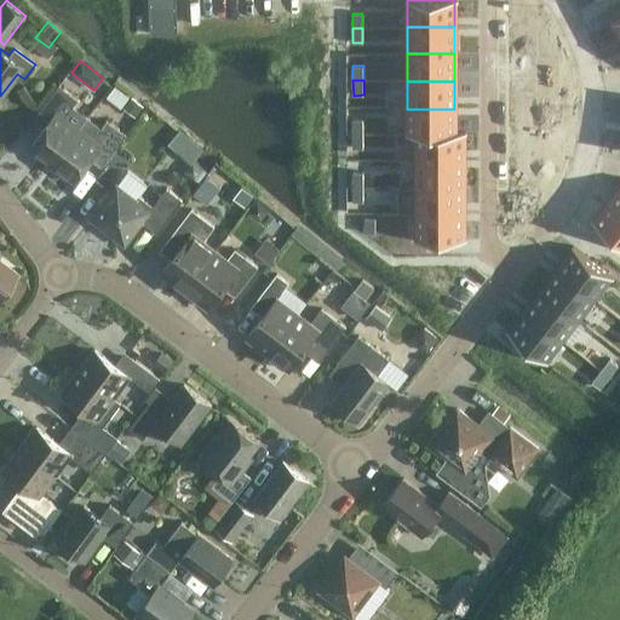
[(51,165),(79,127),(64,116),(78,99),(58,85),(34,118),(45,126),(28,148),(51,165)]
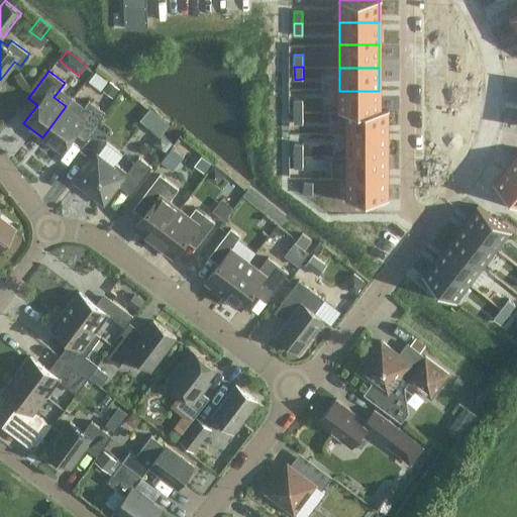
[(113,98),(120,89),(110,81),(103,90),(113,98)]
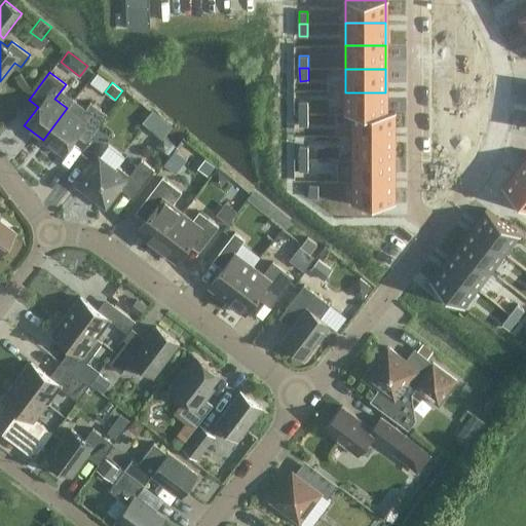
[(345,92),(345,116),(353,116),(385,116),(385,92),(345,92)]
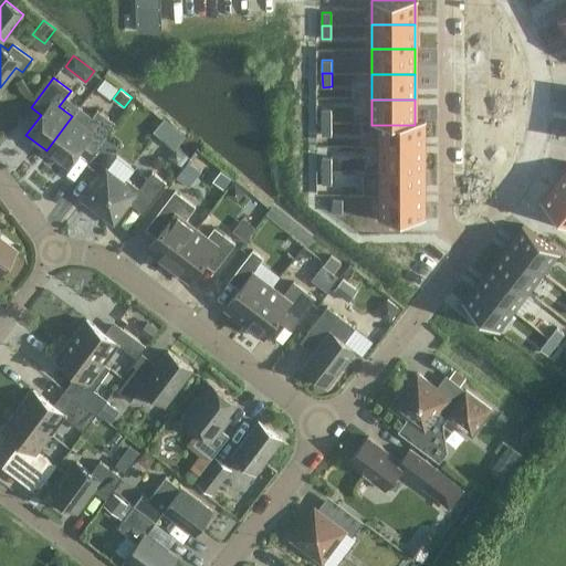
[(79,107),(72,116),(46,150),(66,166),(88,136),(98,144),(115,123),(97,109),(92,116),(79,107)]
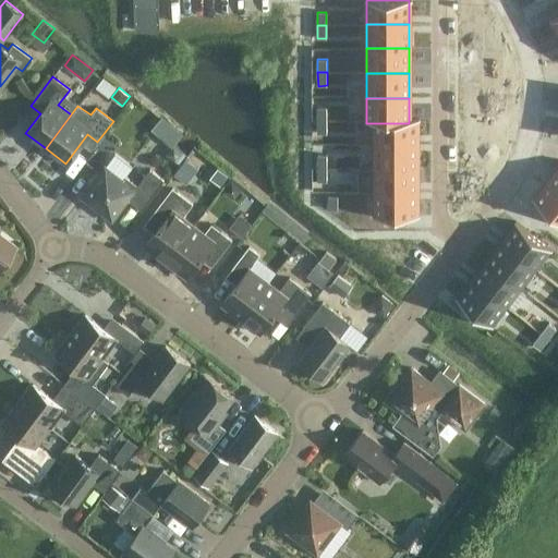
[(327,120),(326,107),(317,107),(317,120),(327,120)]
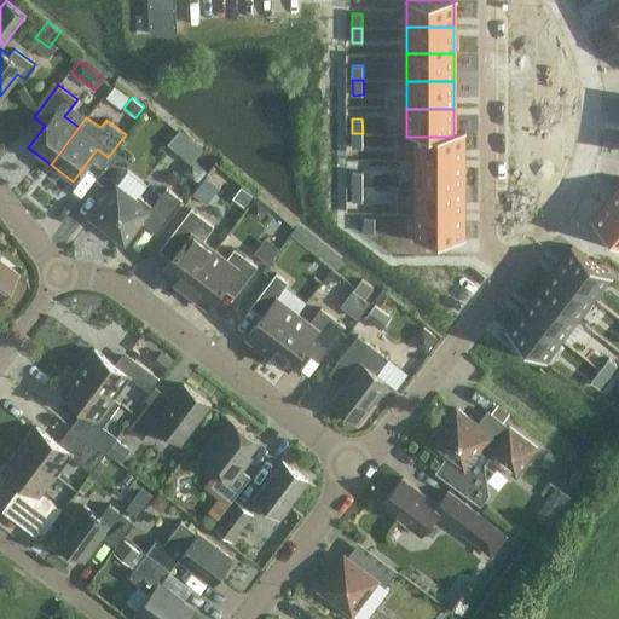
[(179,129),(167,143),(179,152),(190,139),(179,129)]
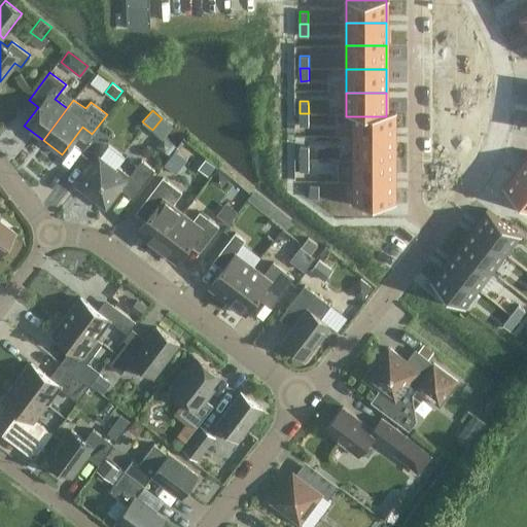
[(309,126),(309,113),(300,113),(300,126),(309,126)]
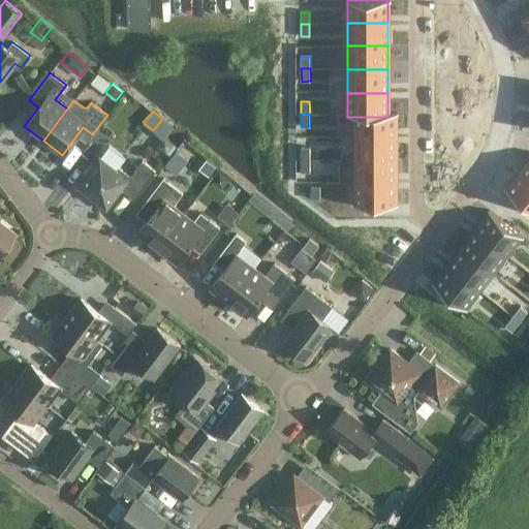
[(355,117),(355,141),(396,141),(396,117),(387,117),(355,117)]
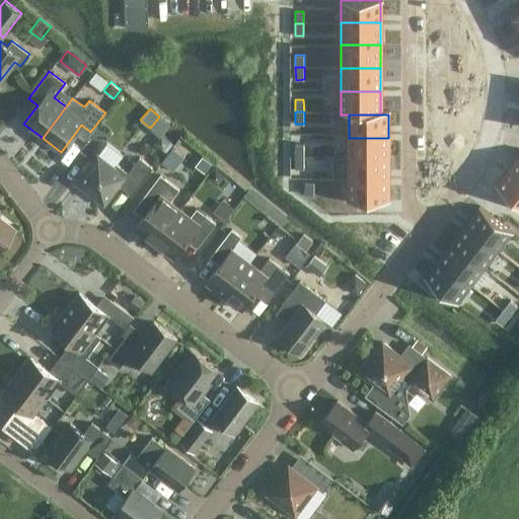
[(163,151),(170,142),(161,135),(154,144),(163,151)]
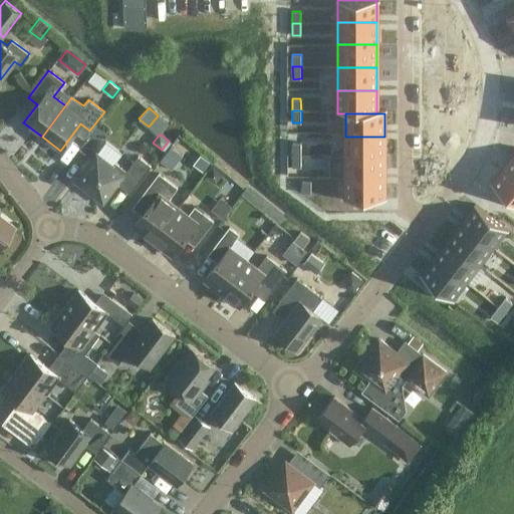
[(345,137),(345,160),(384,160),(384,137),(345,137)]
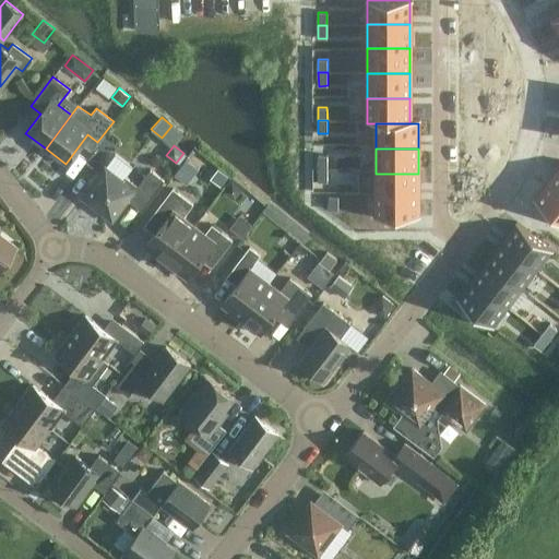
[(328,168),(328,155),(318,155),(318,168),(328,168)]
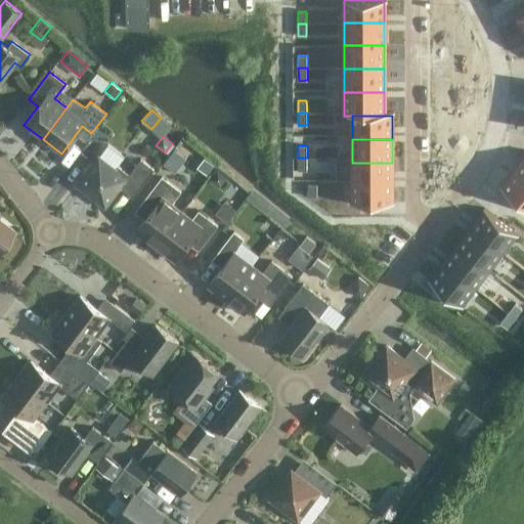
[(77,184),(105,206),(120,186),(132,197),(154,169),(140,159),(129,174),(118,165),(115,168),(98,156),(77,184)]
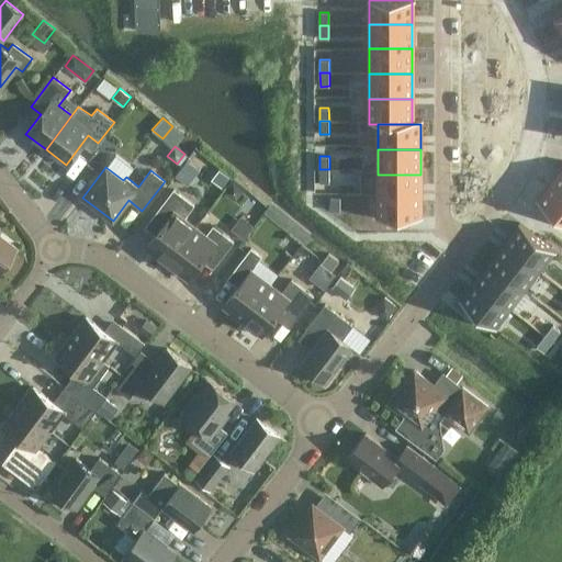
[(329,182),(329,169),(319,169),(319,182),(329,182)]
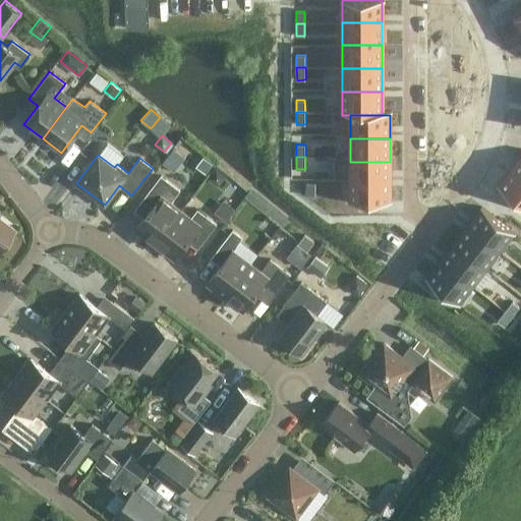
[(204,158),(198,165),(198,169),(207,174),(213,165),(204,158)]
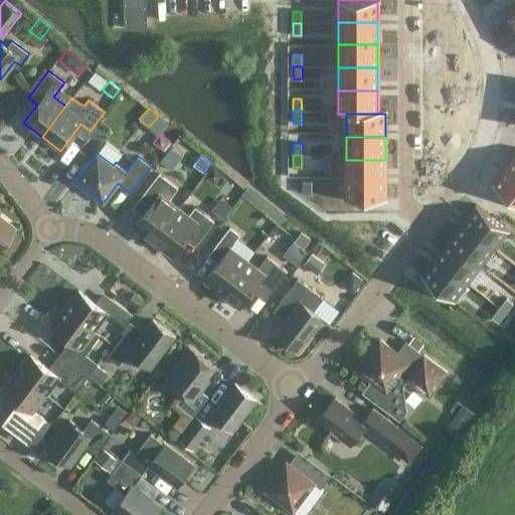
[(346,160),(345,182),(385,182),(385,160),(346,160)]
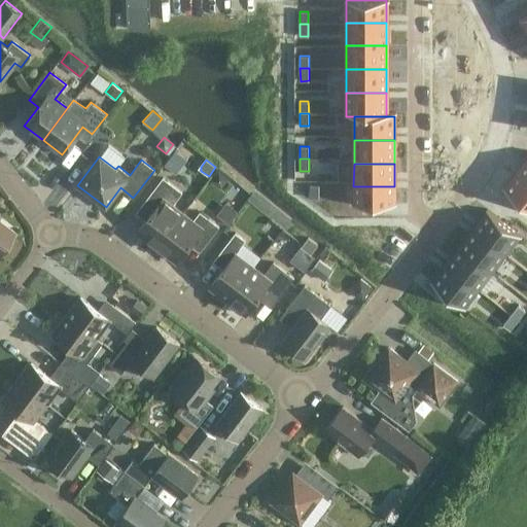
[(503,187),(502,188),(526,206),(526,176),(519,170),(504,187),(503,187)]
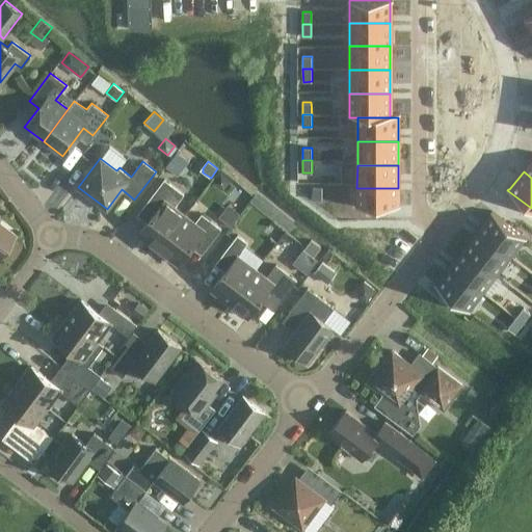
[(223,190),(231,181),(220,174),(213,183),(223,190)]
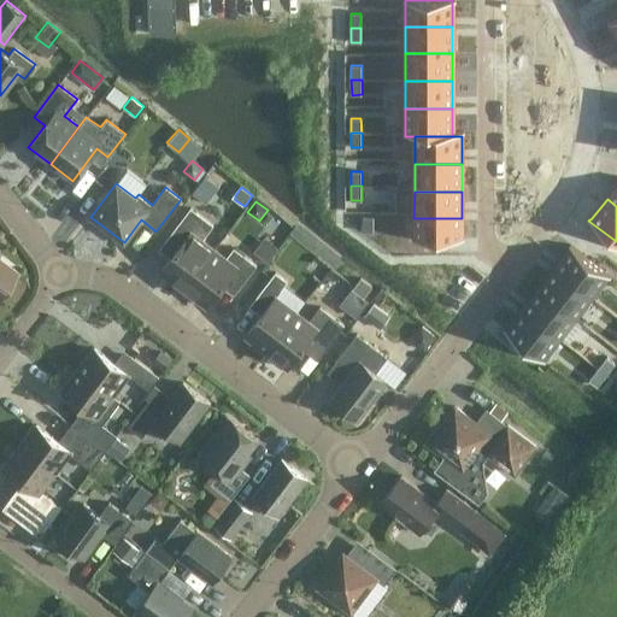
[(183,288),(213,250),(201,240),(212,224),(191,207),(164,242),(175,251),(160,270),(183,288)]
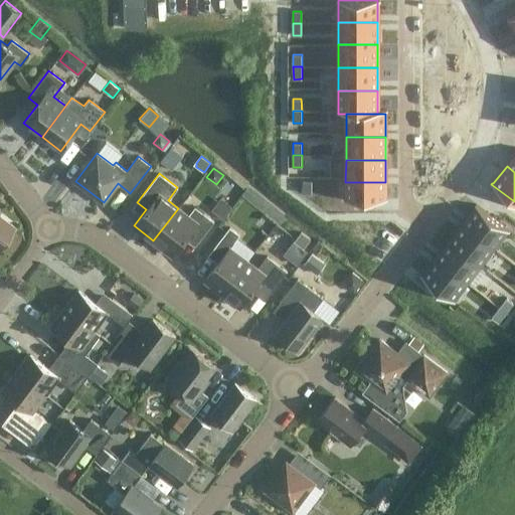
[(312,193),(312,181),(304,181),(303,193),(312,193)]
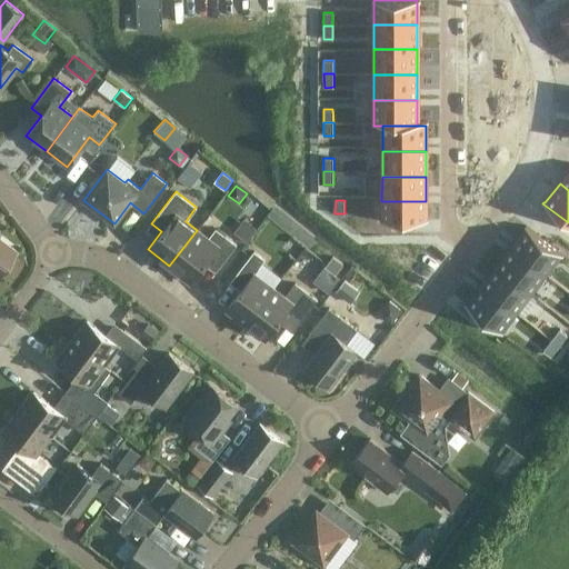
[(381,201),(381,227),(426,227),(426,201),(381,201)]
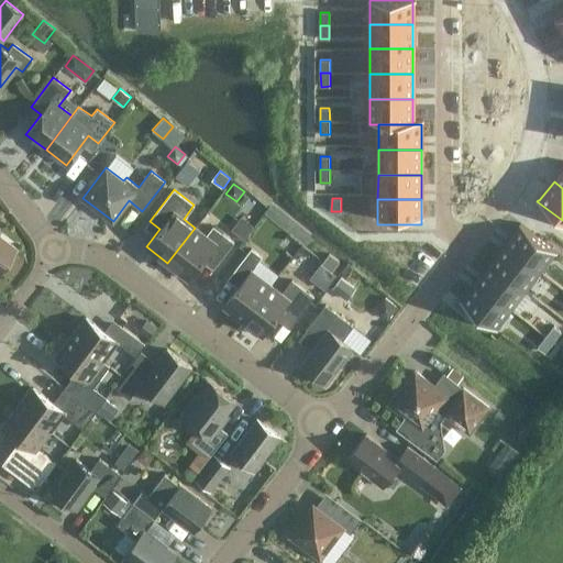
[(233,242),(222,233),(213,227),(207,236),(195,228),(167,263),(189,279),(202,261),(213,268),(233,242)]
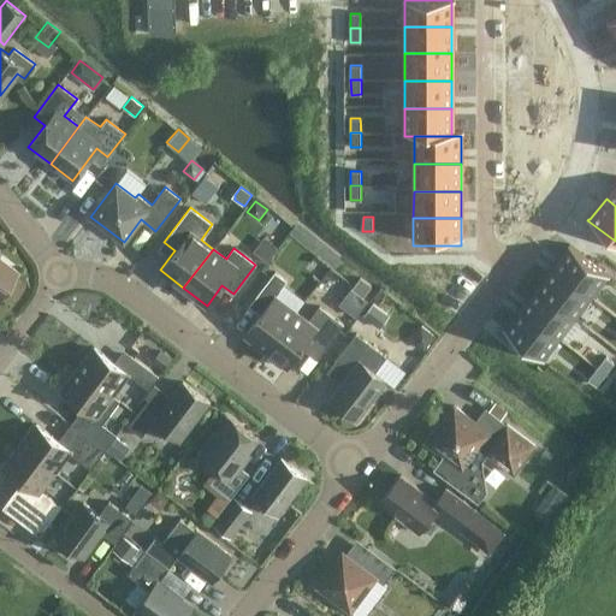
[(567,249),(550,271),(587,300),(604,278),(567,249)]
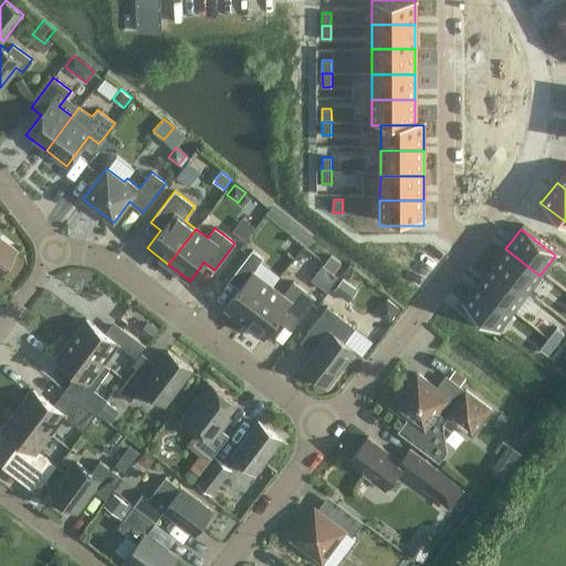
[(0,268),(14,249),(0,238),(0,268)]
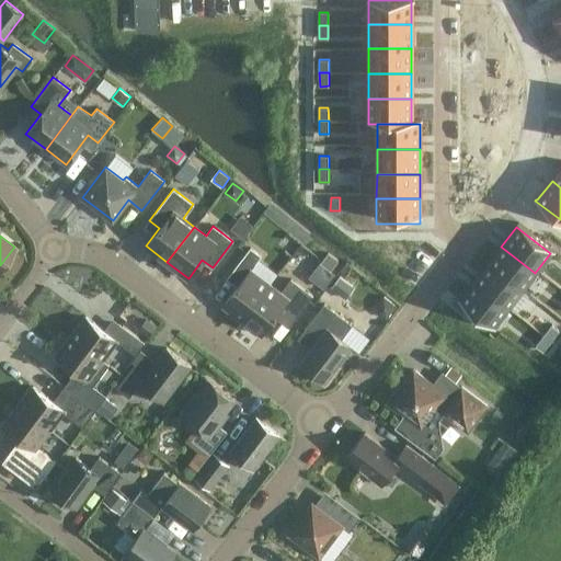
[(501,247),(485,266),(519,293),(535,273),(501,247)]
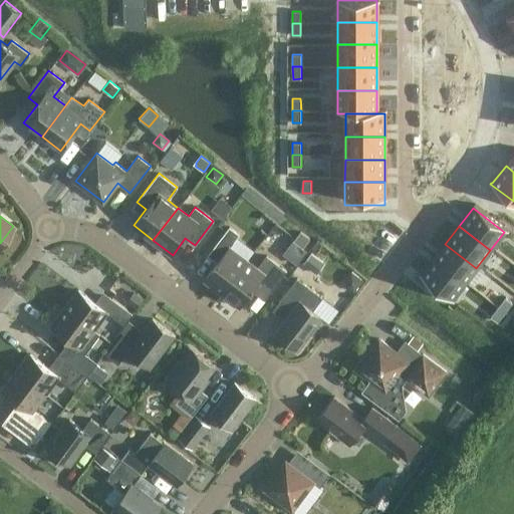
[(222,292),(246,260),(229,247),(239,234),(229,227),(208,255),(217,262),(204,279),(222,292)]
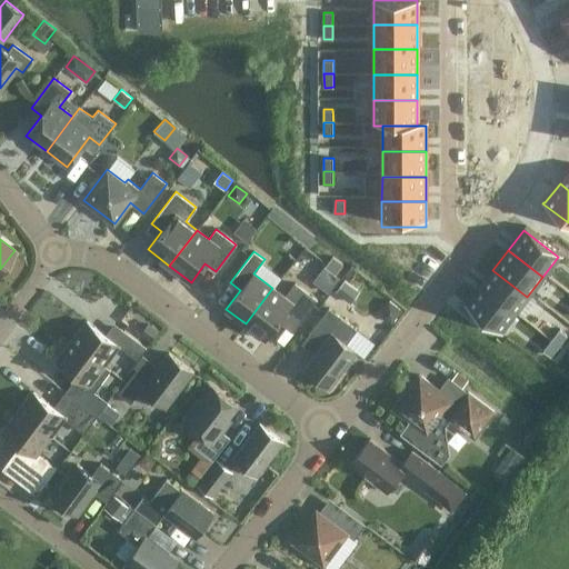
[(492,270),(477,290),(511,317),(527,297),(492,270)]
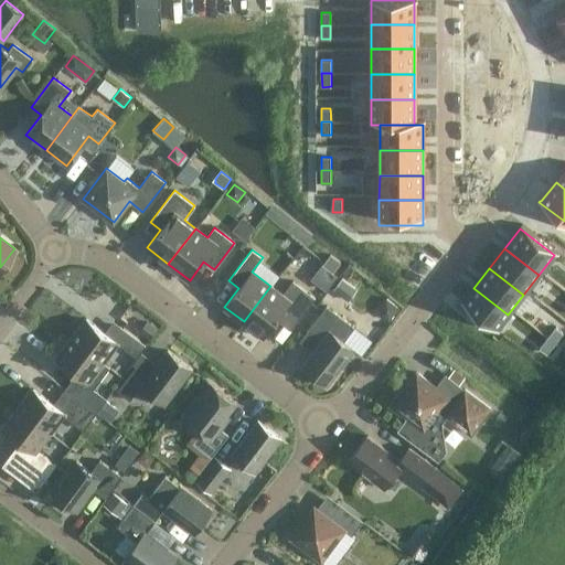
[(332,290),(348,301),(356,289),(341,278),(332,290)]
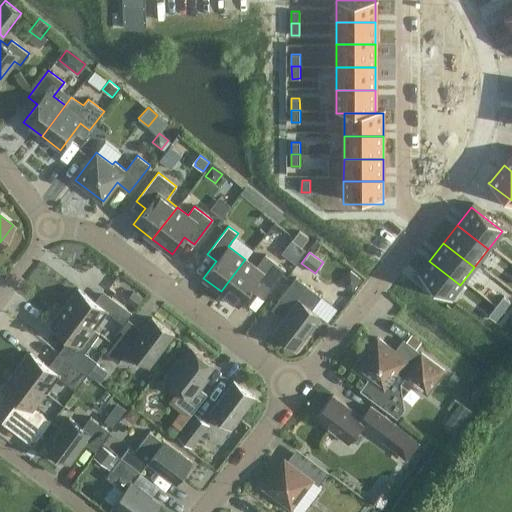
[(255,266),(245,259),(221,291),(238,305),(254,284),(267,294),(285,269),(265,254),(255,266)]
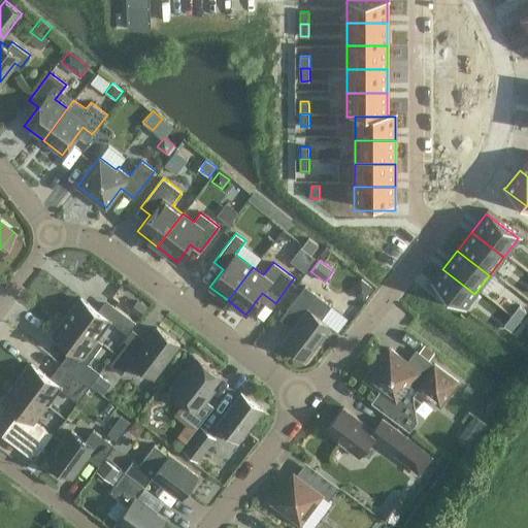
[(442,269),(428,288),(460,312),(474,294),(442,269)]
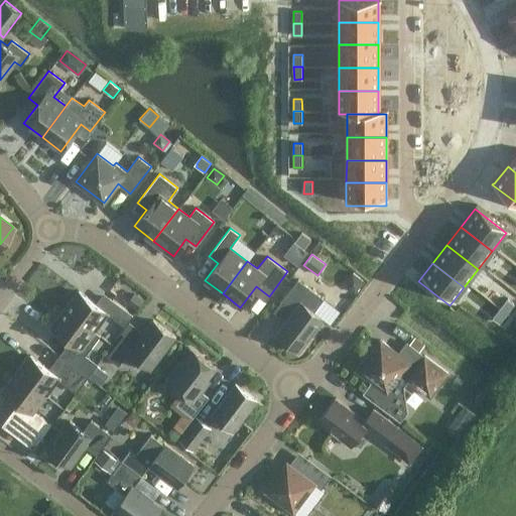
[(356,293),(365,281),(353,272),(348,279),(349,288),(356,293)]
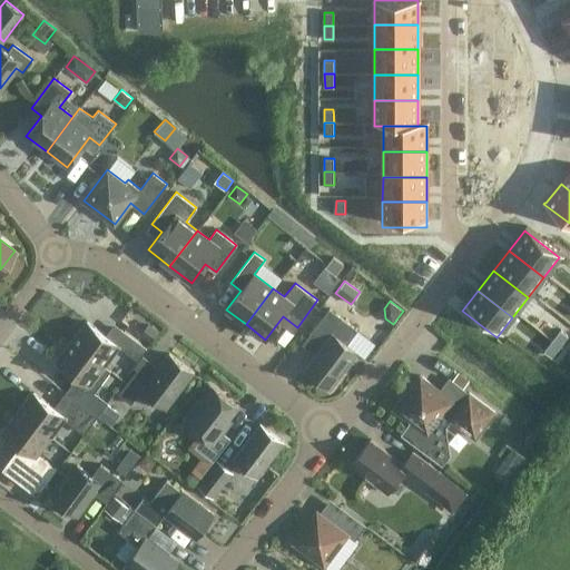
[(330,308),(310,334),(323,345),(316,352),(317,352),(304,369),(330,387),(357,352),(346,343),(356,330),(330,308)]
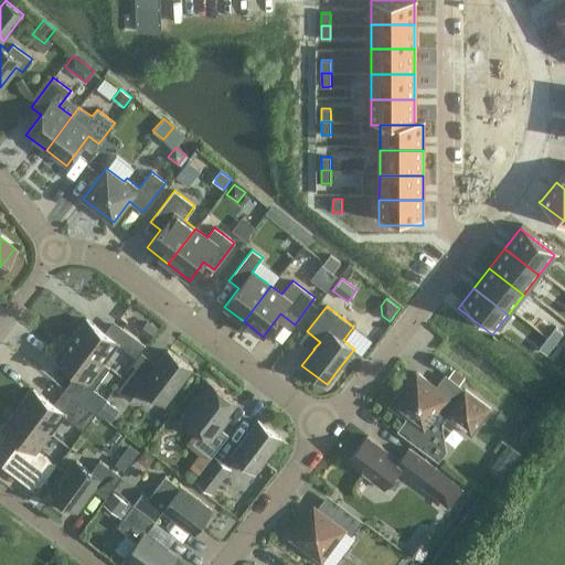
[(86,318),(71,338),(103,362),(117,342),(136,356),(145,344),(119,326),(110,337),(86,318)]
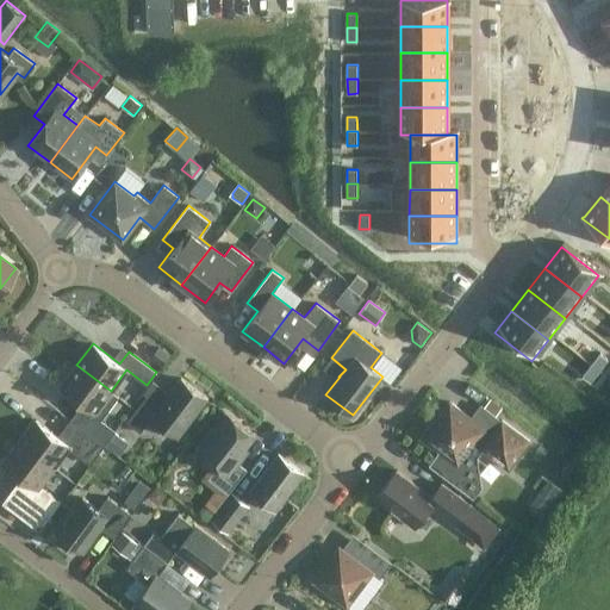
[(162,367),(172,354),(160,346),(150,359),(162,367)]
